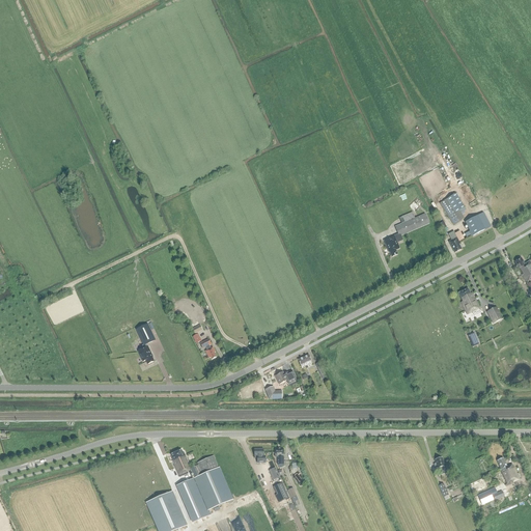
[(457,215),(466,210),(455,194),(440,203),(453,226),(462,221),(457,215)]
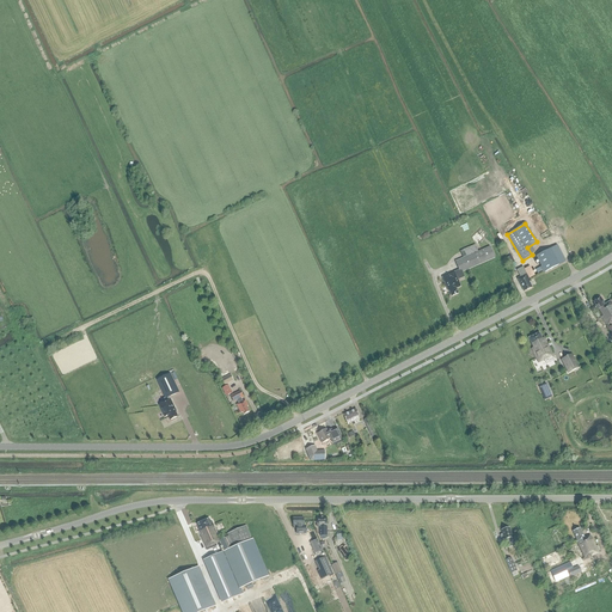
[(557,245),(536,256),(544,273),(565,262),(557,245)]
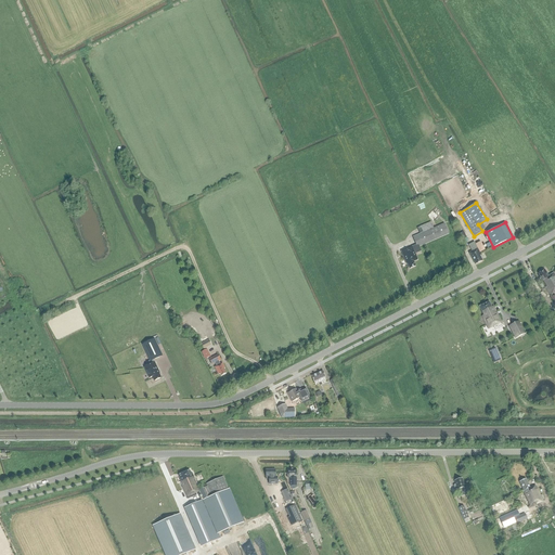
[(444,223),(412,237),(416,245),(417,247),(420,246),(449,234),(444,223)]
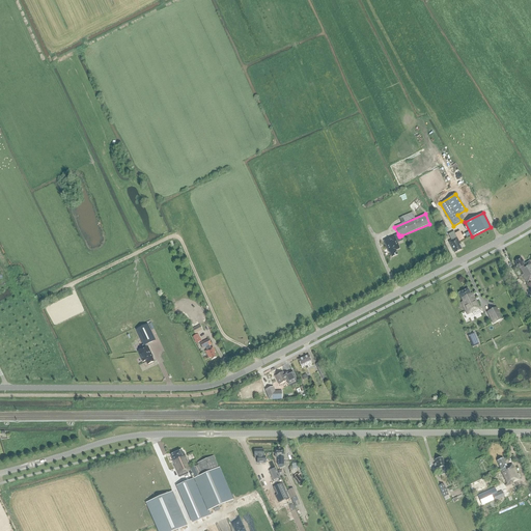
[(448,242),(454,253),(462,249),(458,245),(459,244),(454,231),(448,234),(451,241),(448,242)]
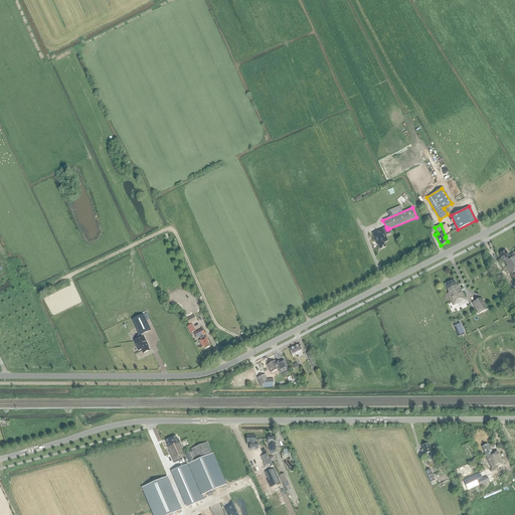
[(376,231),(372,233),(377,245),(378,245),(380,249),(385,247),(383,242),(387,241),(385,235),(390,233),(389,228),(387,229),(386,227),(382,229),(376,231)]
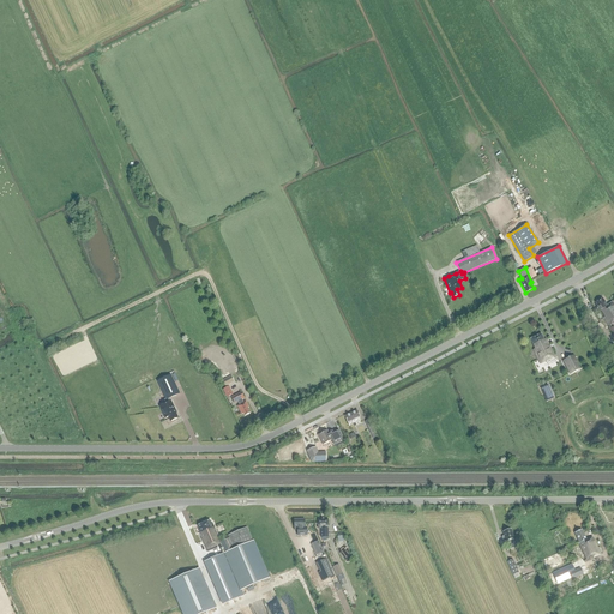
[(600,311),(597,312),(602,319),(603,319),(608,327),(613,323),(613,305),(612,302),(607,305),(602,299),(595,304),(600,311)]
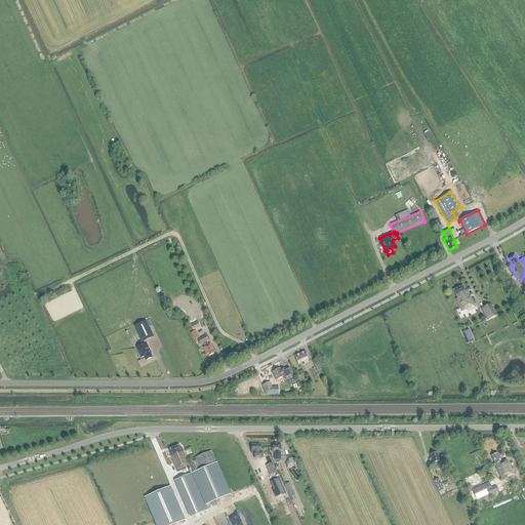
[(457,298),(456,299),(461,311),(474,305),(467,290),(465,291),(462,286),(453,290),(457,298)]
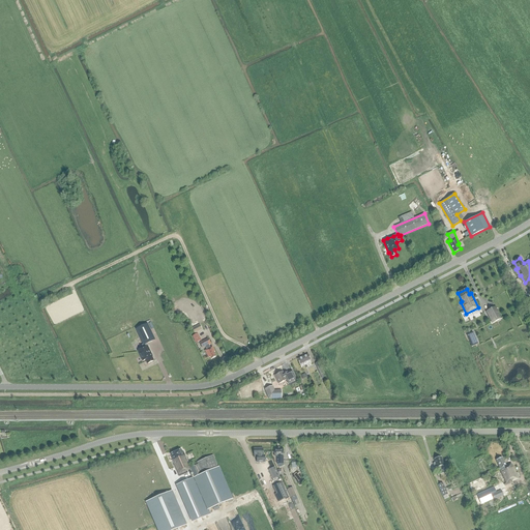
[(486,312),(492,324),(501,319),(501,318),(496,306),(486,312)]
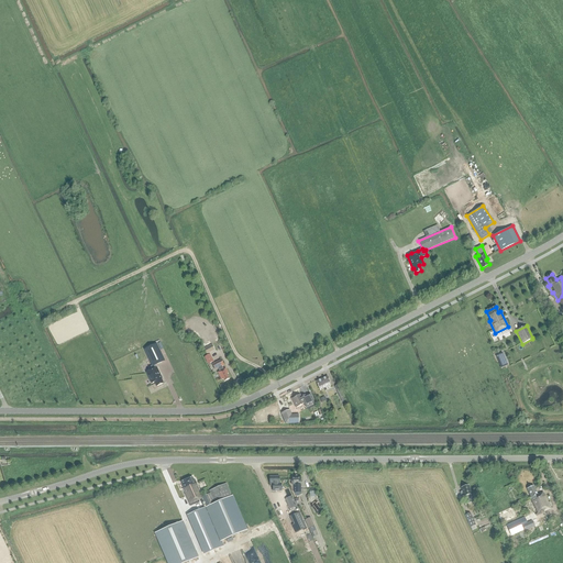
[(203,349),(207,355),(216,351),(212,344),(210,345),(208,343),(203,345),(205,349),(203,349)]
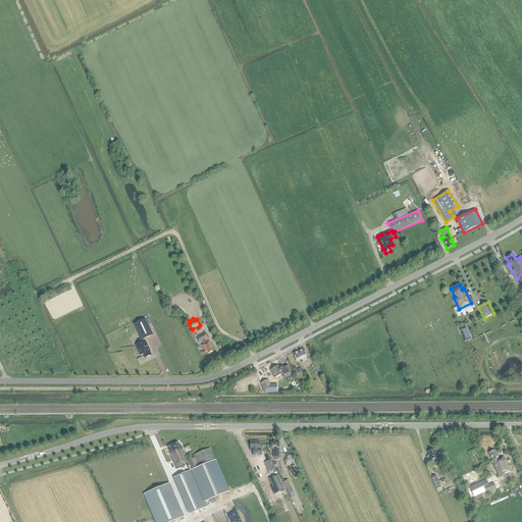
[(135,324),(141,340),(142,340),(144,338),(152,334),(145,319),(135,324)]
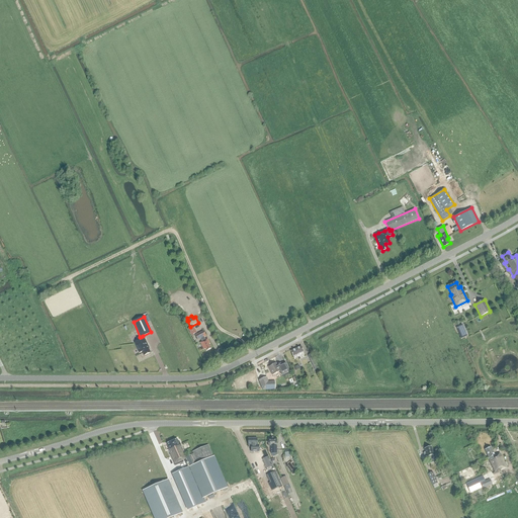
[(458,326),(456,327),(461,339),(466,336),(461,325),(458,326)]
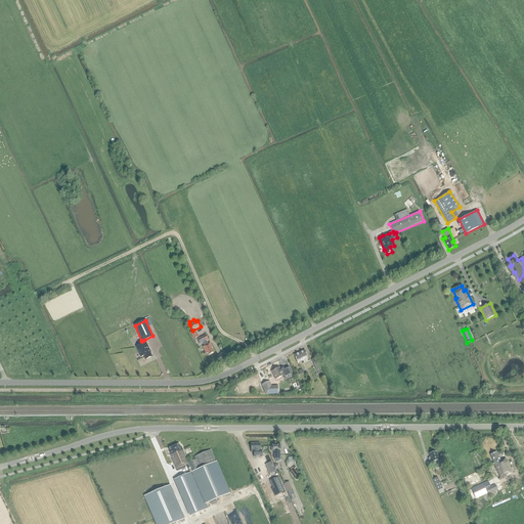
[(207,345),(206,341),(208,340),(206,335),(198,340),(200,344),(203,343),(205,346),(203,347),(206,354),(208,353),(209,355),(213,352),(211,348),(212,348),(210,343),(207,345)]
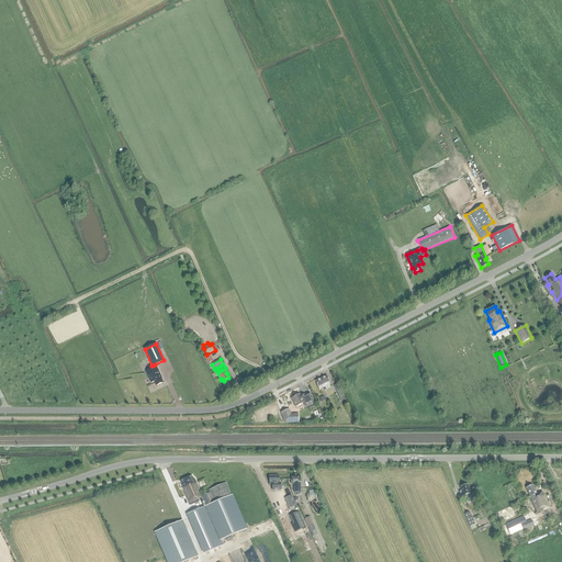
[(155,364),(153,366),(152,366),(150,367),(152,369),(146,372),(152,383),(155,382),(156,386),(163,383),(160,379),(161,379),(156,367),(156,368),(155,364)]
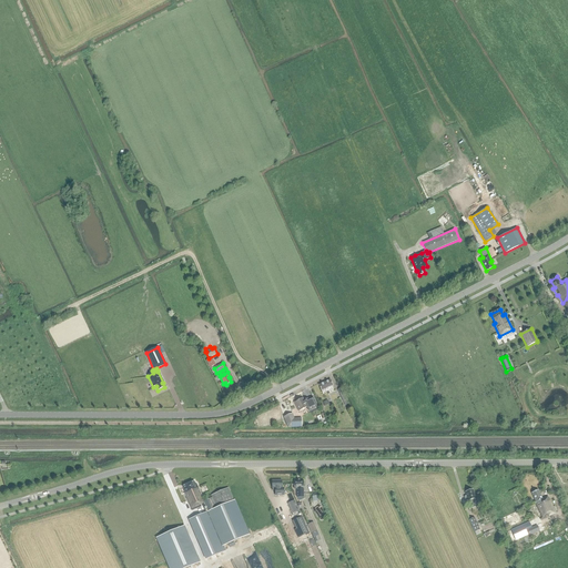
[(327,394),(330,394),(328,392),(334,388),(333,386),(330,381),(318,385),(321,391),(322,391),(323,394),(326,392),(327,394)]
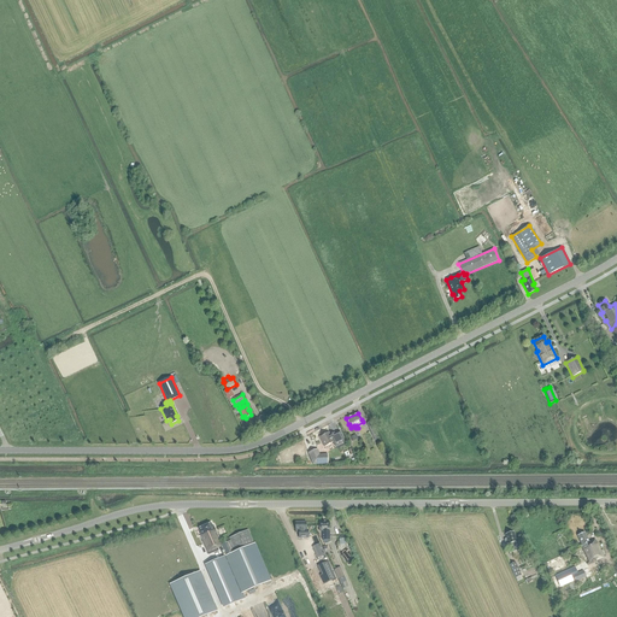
[(333,442),(335,446),(344,441),(339,432),(335,434),(334,433),(329,435),(328,433),(319,438),(324,447),(333,442)]
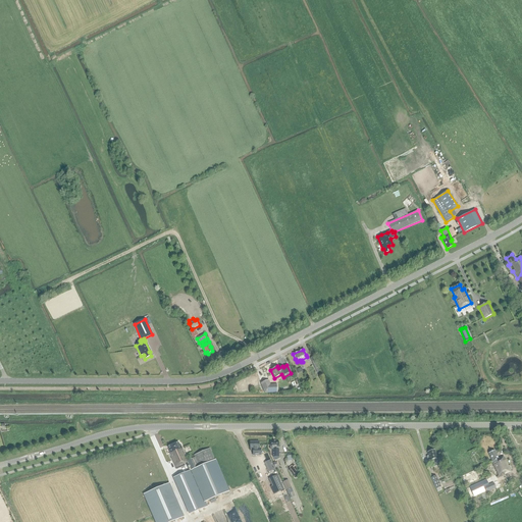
[(268,380),(261,383),(265,393),(276,393),(276,387),(270,387),(268,380)]
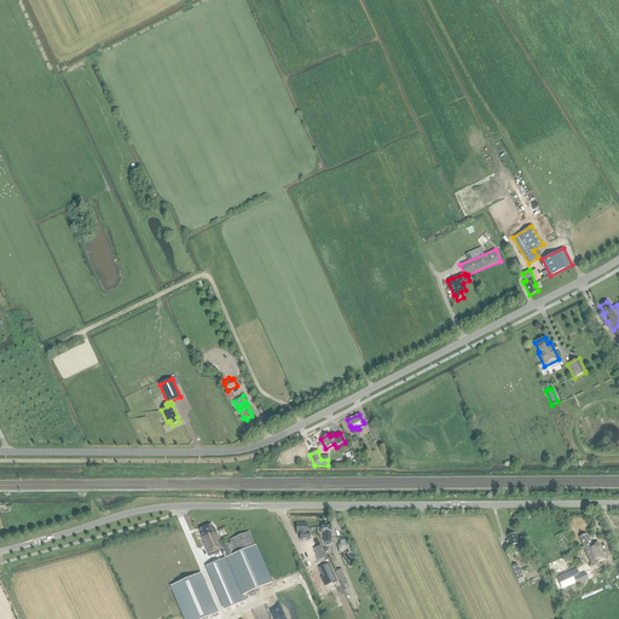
[(300,541),(308,541),(308,532),(307,532),(307,524),(296,524),(296,534),(300,534),(300,541)]
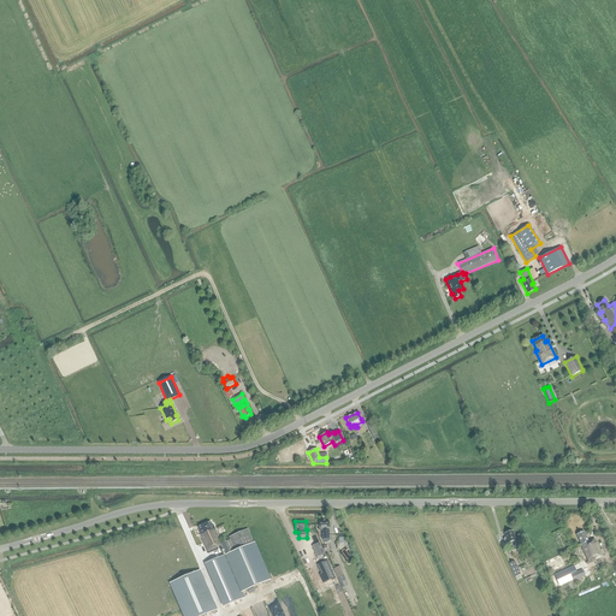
[(329,521),(319,521),(319,527),(319,531),(323,531),(323,539),(329,539),(329,527),(329,521)]
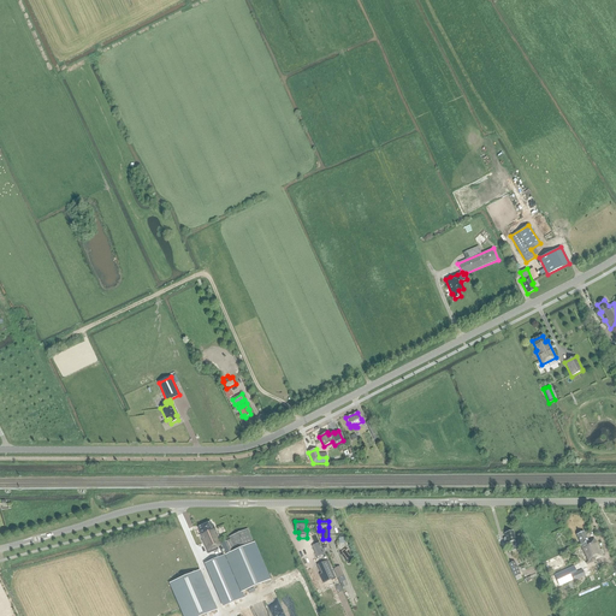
[(211,522),(197,527),(201,534),(200,535),(207,555),(218,550),(217,548),(221,545),(226,555),(206,564),(224,606),(229,604),(244,597),(242,592),(252,588),(270,580),(248,529),(229,537),(230,540),(221,544),(217,532),(214,529),(213,526),(212,526),(211,522)]
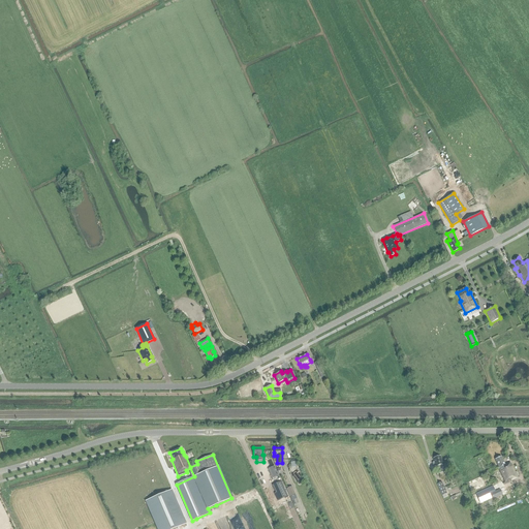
[(435,457),(435,458),(433,458),(434,462),(432,463),(434,467),(438,466),(440,473),(447,471),(445,464),(442,465),(439,456),(435,457)]
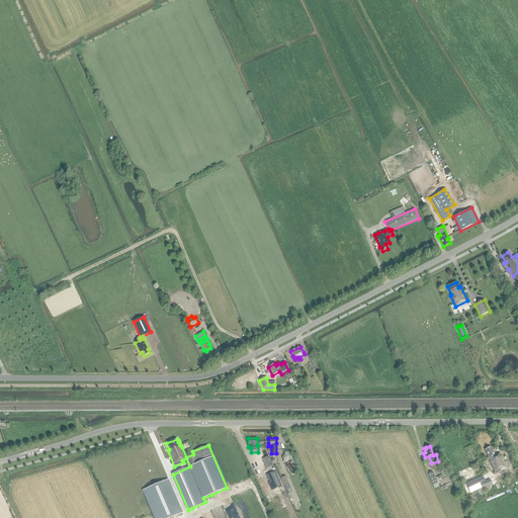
[(488,458),(495,473),(507,468),(500,453),(495,455),(491,447),(485,450),(489,458),(488,458)]
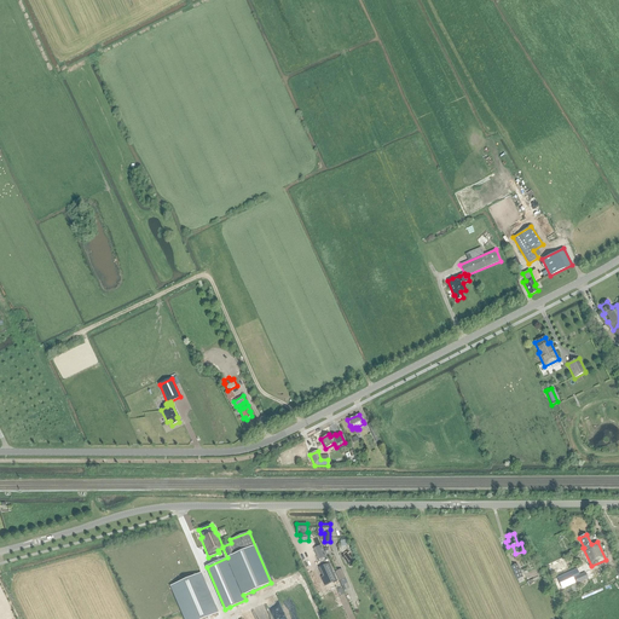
[(323,549),(316,551),(319,560),(327,556),(323,549)]
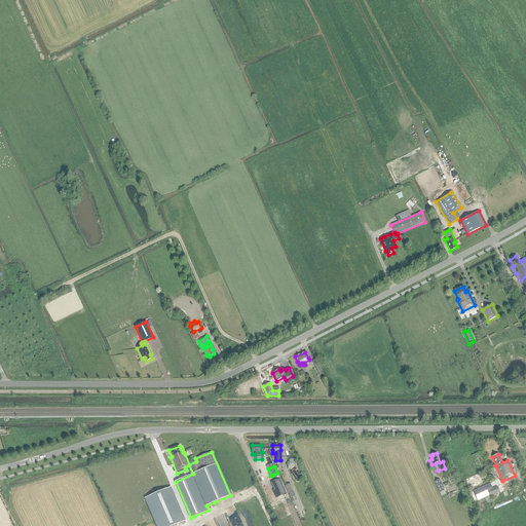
[(452,479),(447,468),(443,471),(445,476),(447,475),(450,480),(452,479)]
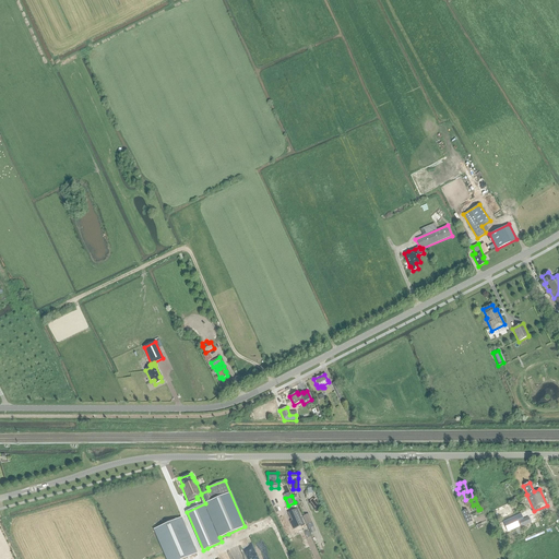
[(494,510),(498,521),(513,514),(509,502),(494,510)]
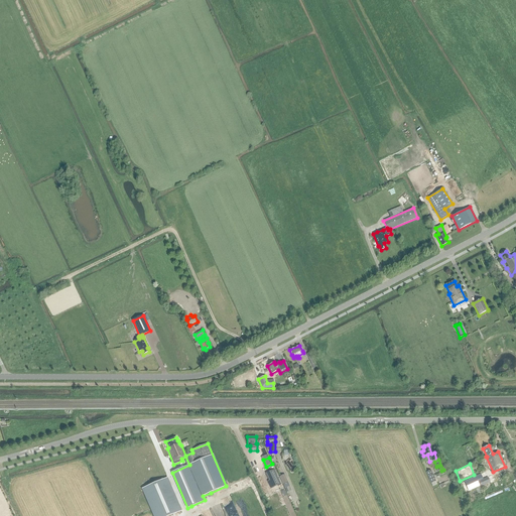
[(273,488),(281,484),(274,470),(265,474),(269,481),(267,481),(270,489),(273,488)]
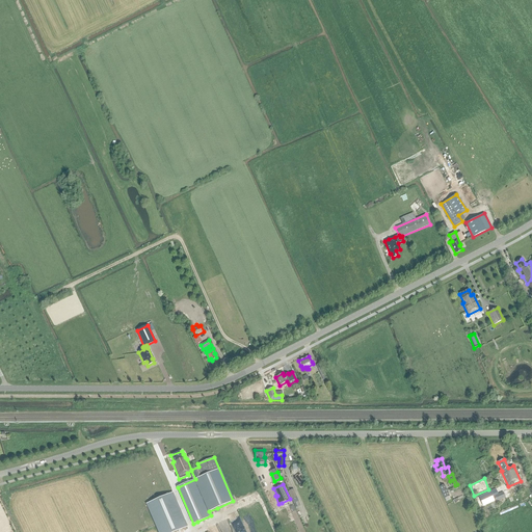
[(445,499),(449,497),(444,485),(440,487),(445,499)]
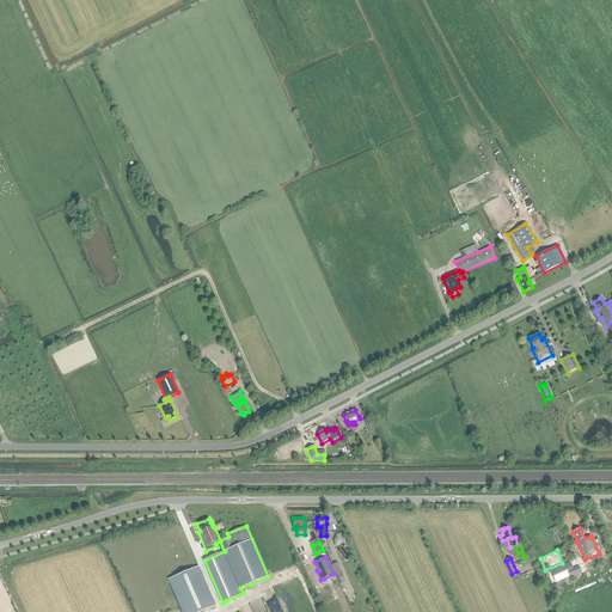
[(552,585),(569,576),(569,577),(570,576),(570,577),(581,571),(579,567),(579,565),(576,560),(563,565),(548,573),(552,585)]
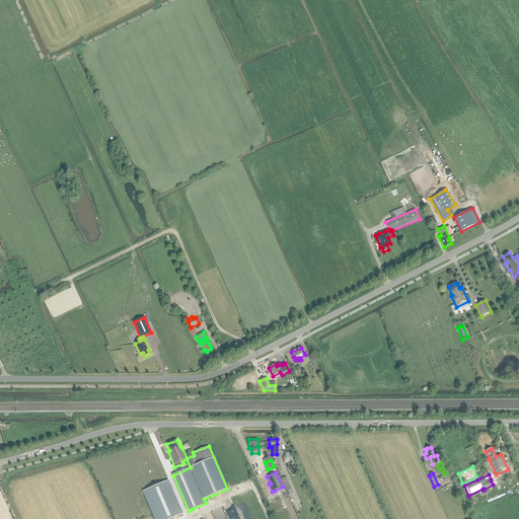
[(290,484),(287,475),(281,477),(287,491),(292,489),(290,484)]
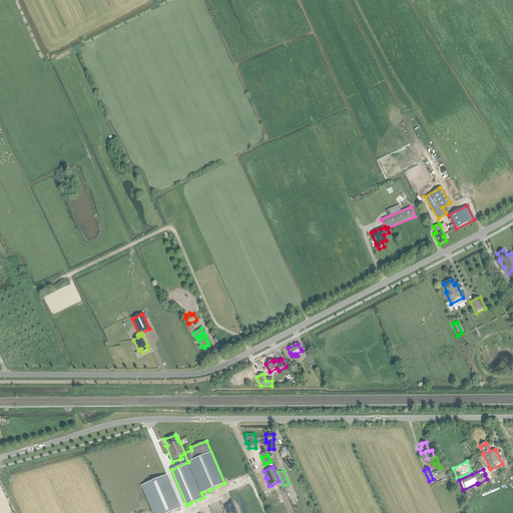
[(150,506),(153,512),(167,512),(179,508),(165,476),(141,486),(150,506)]
